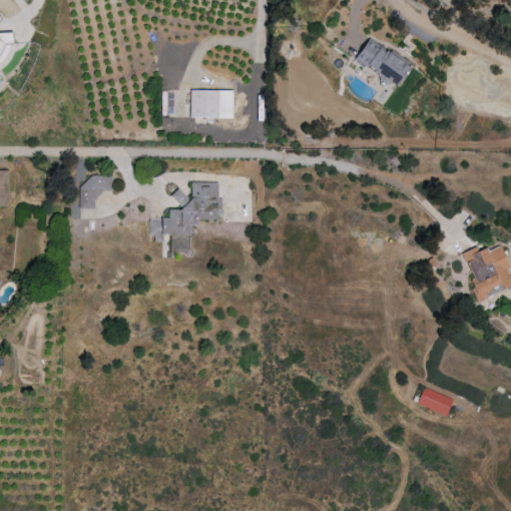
[(411,64),(370,37),(356,56),(397,84),(411,64)]
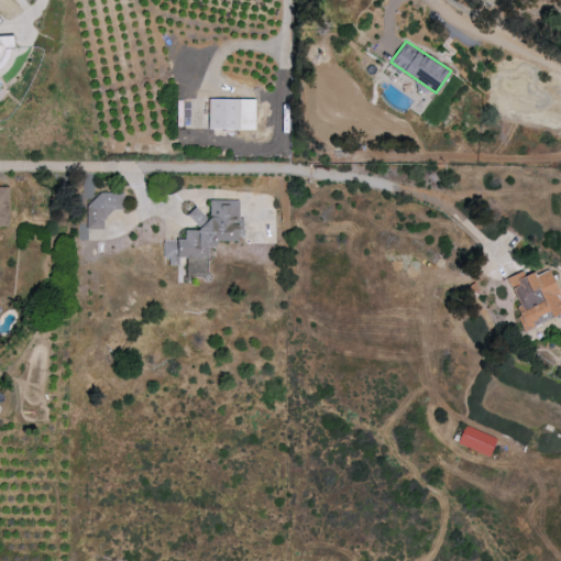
[(257,98),(209,97),(209,128),(256,128),(257,98)]
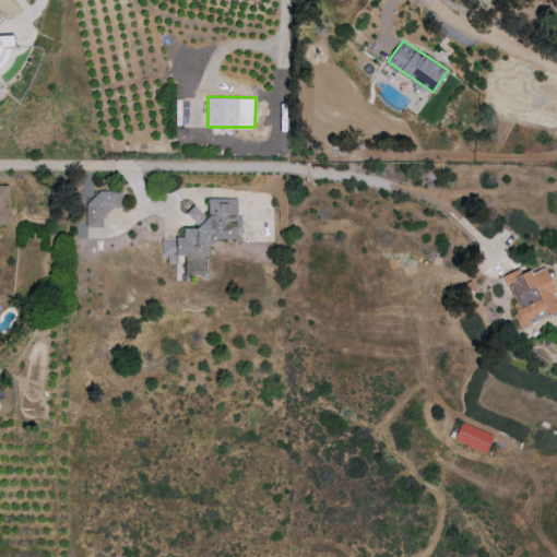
[(0,222),(10,223),(11,184),(0,182),(0,222)]
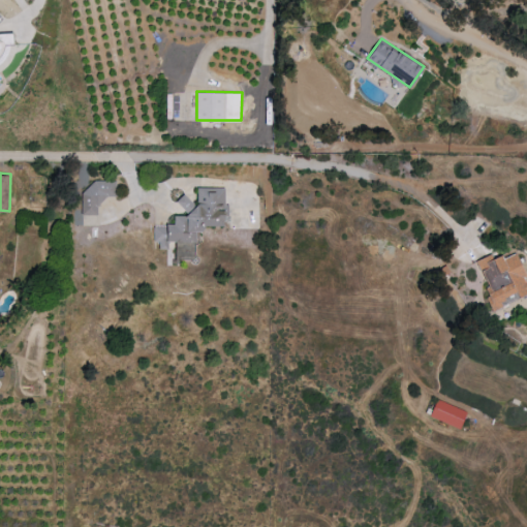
[(83,182),(83,214),(100,214),(100,195),(117,194),(117,181),(83,182)]
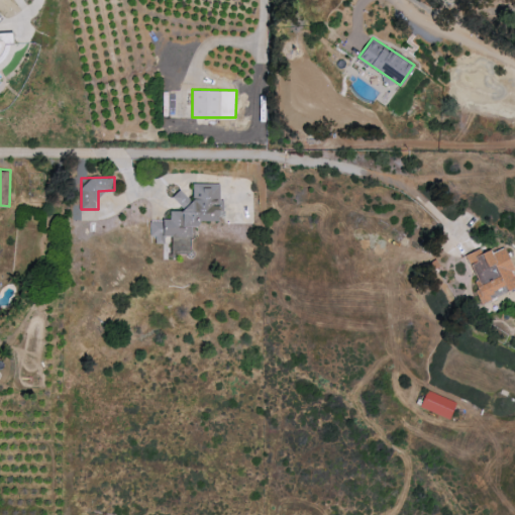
[(222,182),(194,182),(194,197),(184,197),(184,192),(179,192),(179,209),(171,209),(171,219),(150,219),(150,234),(157,234),(157,242),(166,242),(166,235),(193,234),(193,219),(222,219),(222,182)]
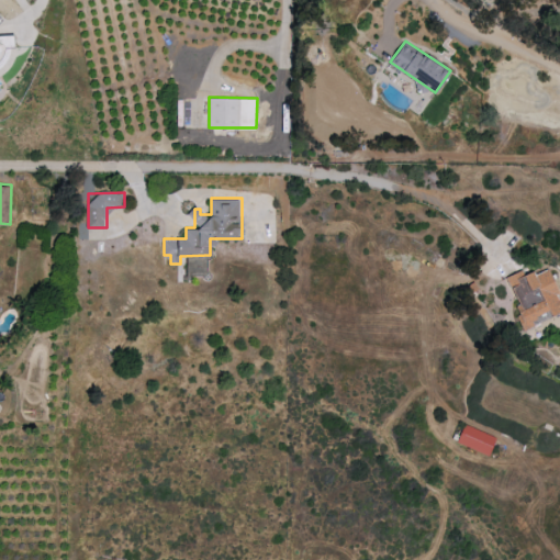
[(507,275),(523,310),(517,313),(523,327),(559,311),(559,290),(549,266),(525,276),(523,268),(507,275)]
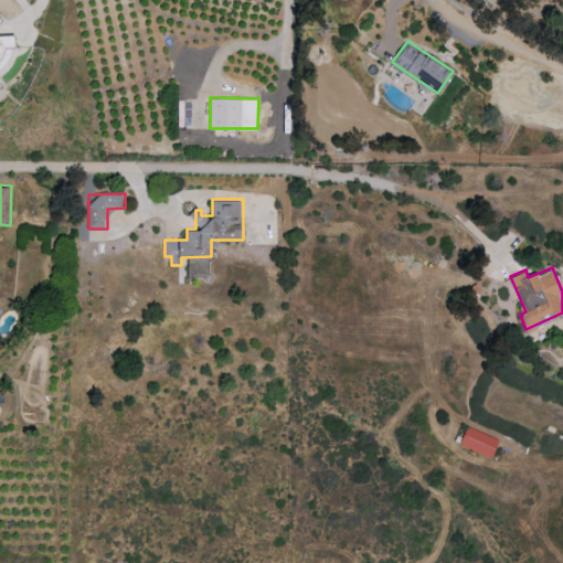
[(459,443),(492,457),(500,438),(467,424),(459,443)]
